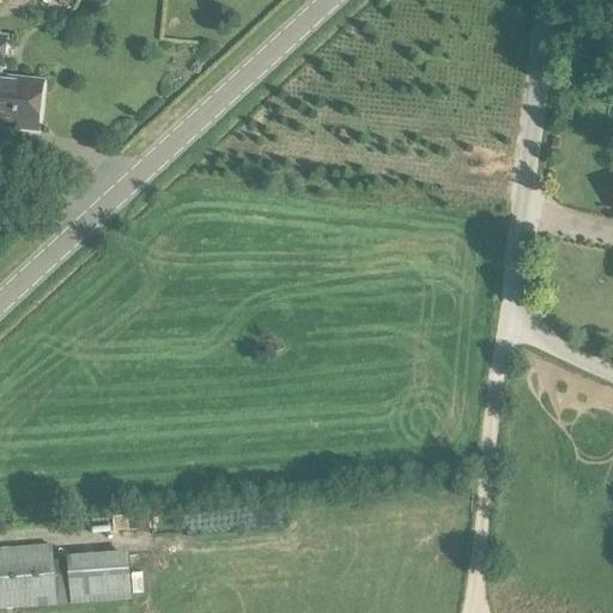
[(0,126),(38,129),(42,83),(1,78),(6,38),(0,37),(0,126)]
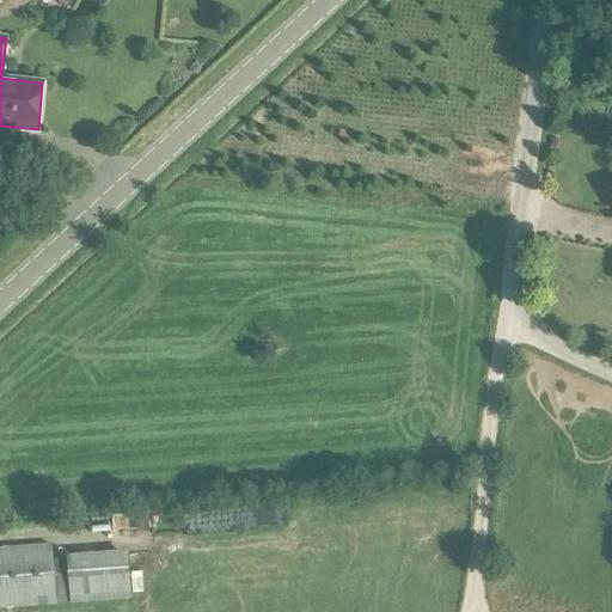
[(0,610),(57,606),(54,562),(53,545),(0,549),(0,610)]
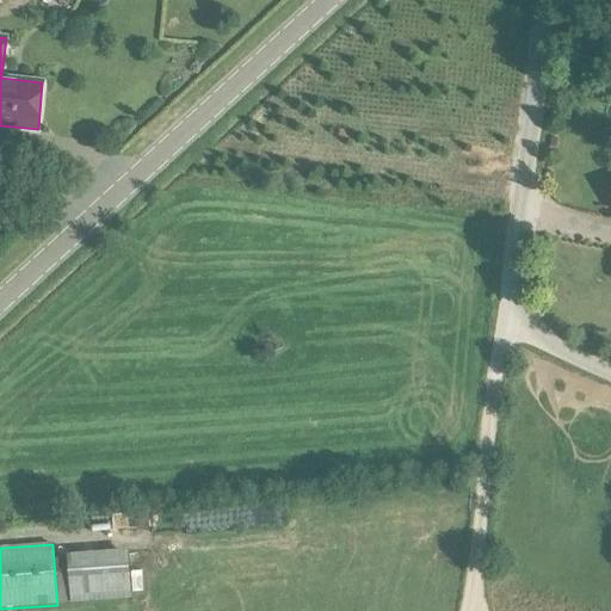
[(67,559),(54,561),(57,605),(71,604),(67,559)]
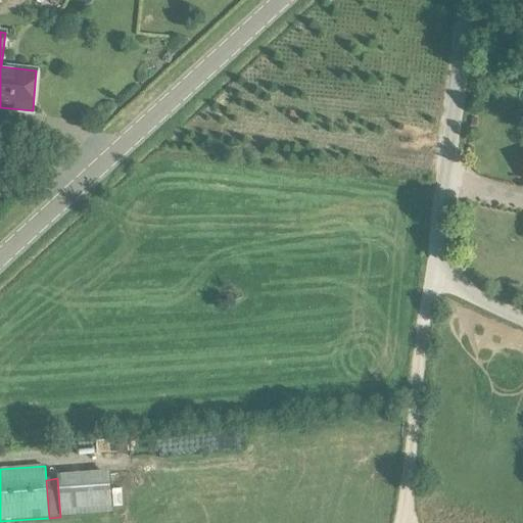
[(122,489),(112,490),(114,508),(123,507),(122,489)]
